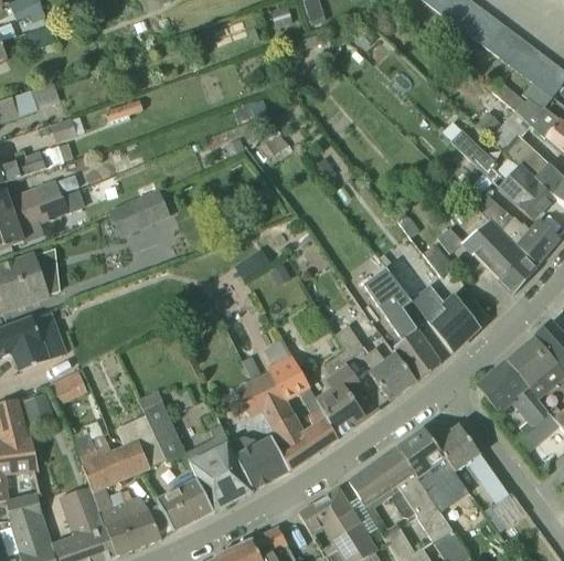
[(43,7),(40,0),(11,0),(9,1),(17,19),(43,7)]
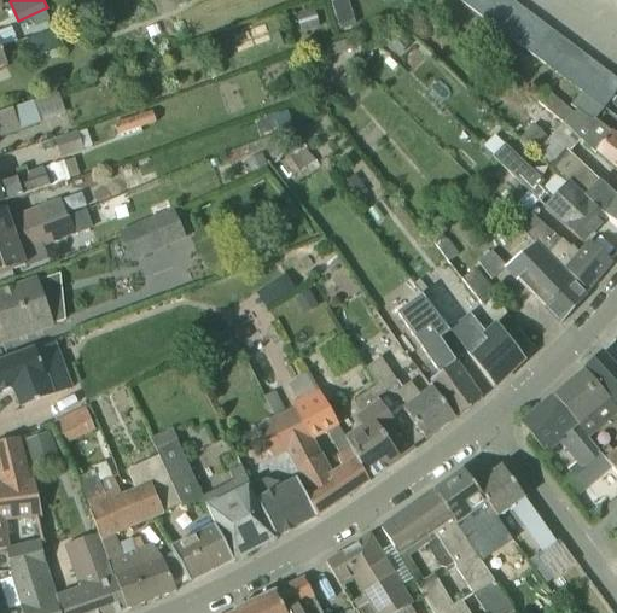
[(469,0),(467,3),(479,12),(488,0),(469,0)]
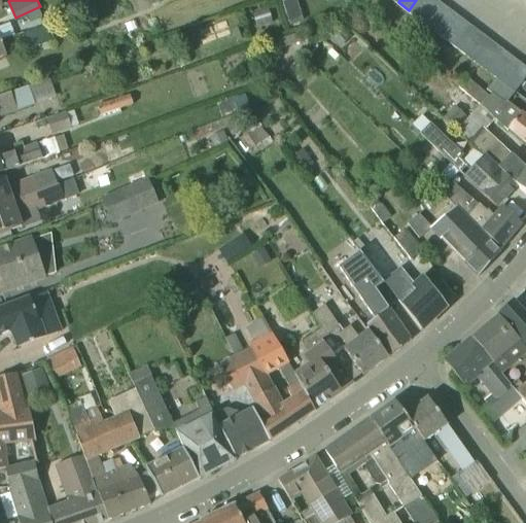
[(420,18),(432,0),(416,0),(409,10),(420,18)]
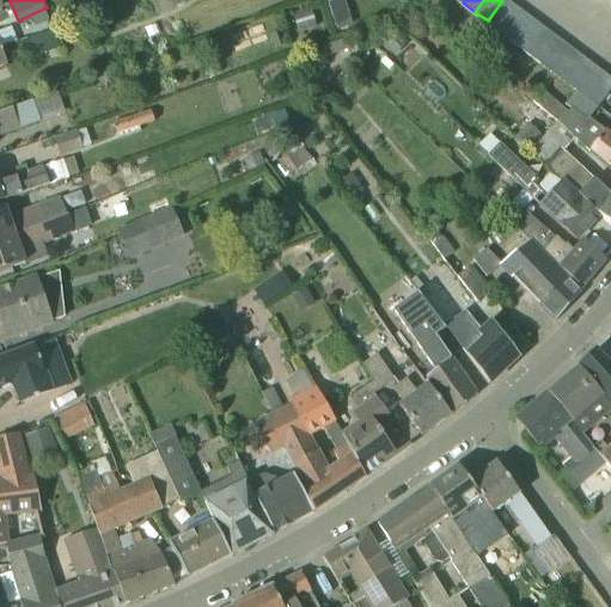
[(519,5),(513,0),(502,0),(488,20),(500,30),(519,5)]
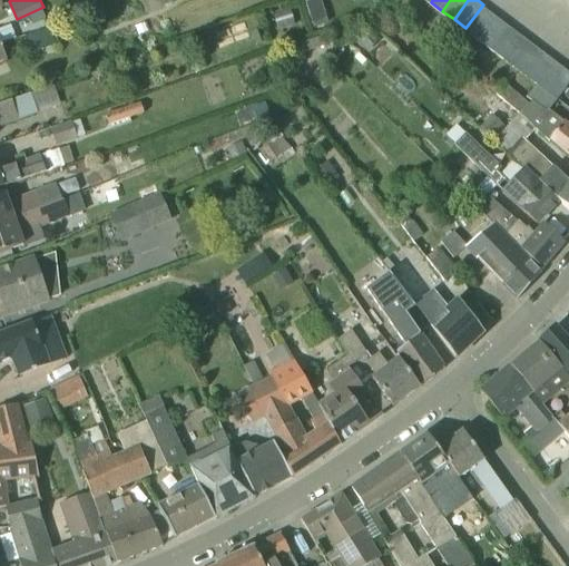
[(291,5),(273,10),(278,27),(296,21),(291,5)]
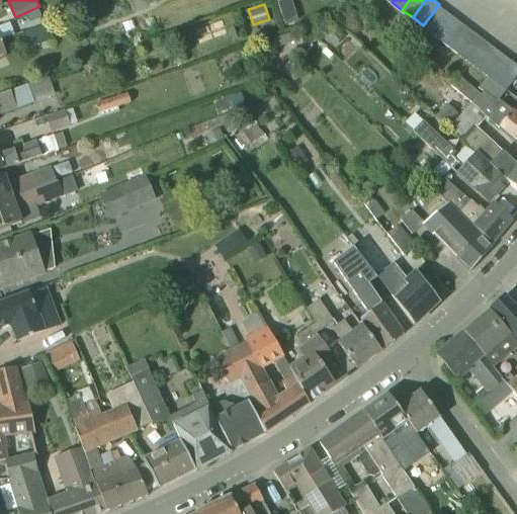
[(449,12),(439,4),(423,25),(433,33),(449,12)]
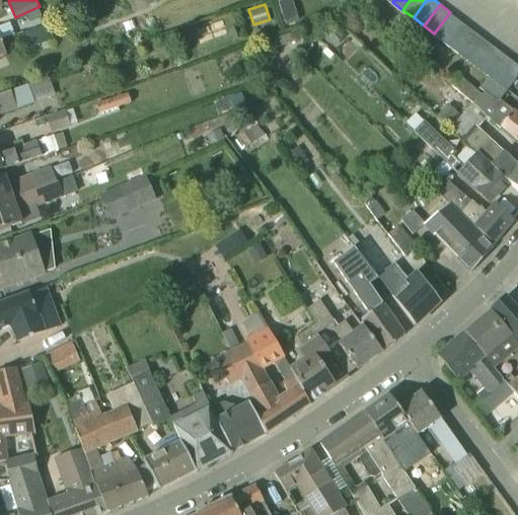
[(297,8),(283,12),(286,21),(299,17),(297,8)]
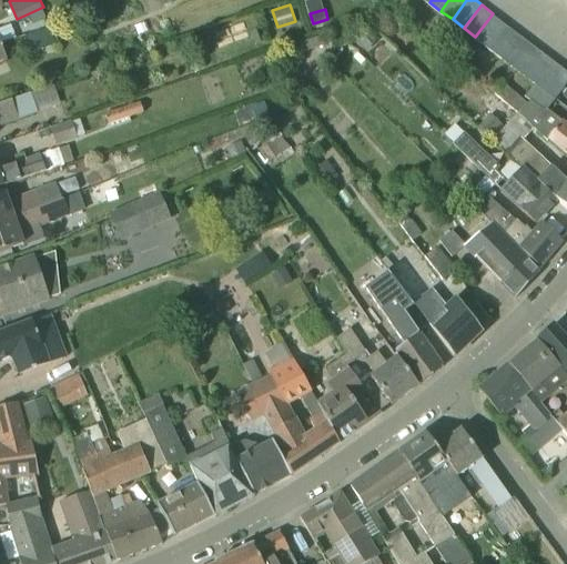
[(504,21),(493,13),(475,37),(486,46),(504,21)]
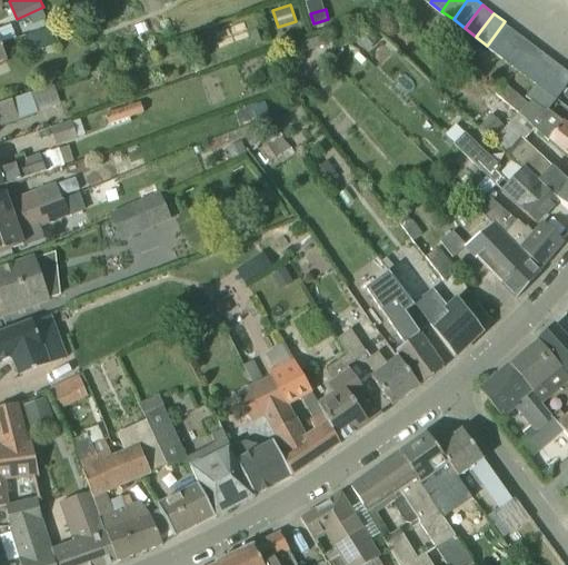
[(517,30),(505,21),(487,46),(499,53),(517,30)]
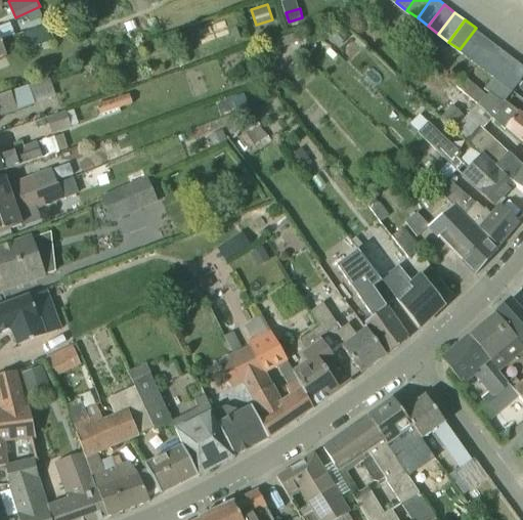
[(349,34),(336,20),(324,32),(338,45),(349,34)]
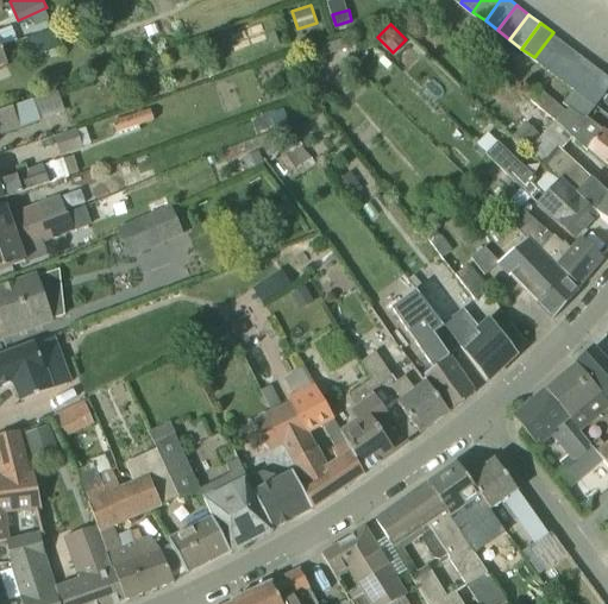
[(60,44),(54,26),(27,36),(35,54),(60,44)]
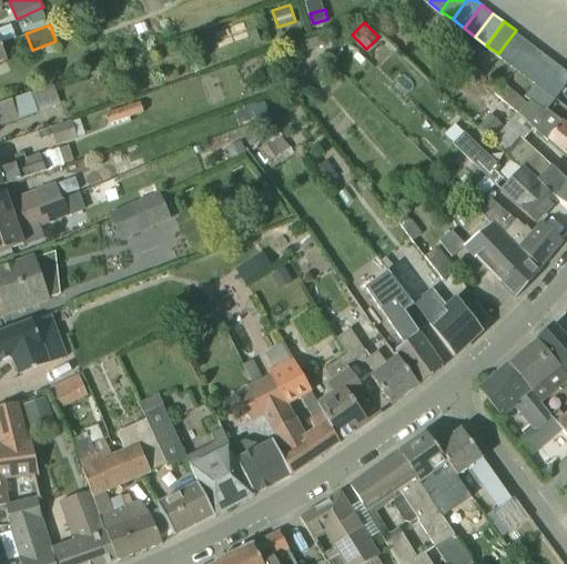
[(321,32),(307,37),(311,47),(332,40),(328,29),(321,31),(321,32)]
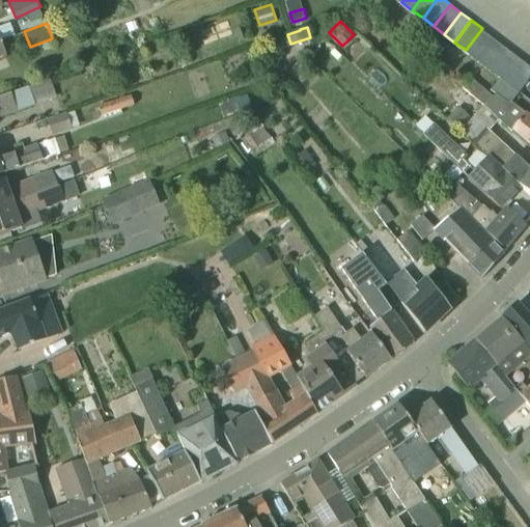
[(493,36),(482,28),(466,50),(476,58),(493,36)]
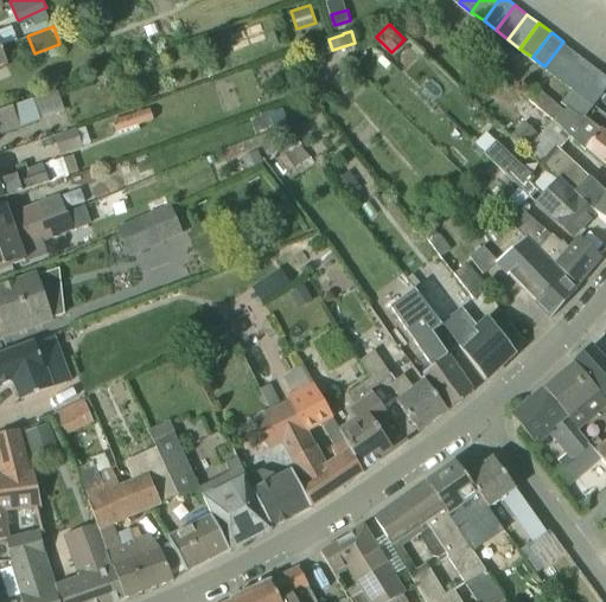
[(575,51),(563,42),(544,66),(556,76),(575,51)]
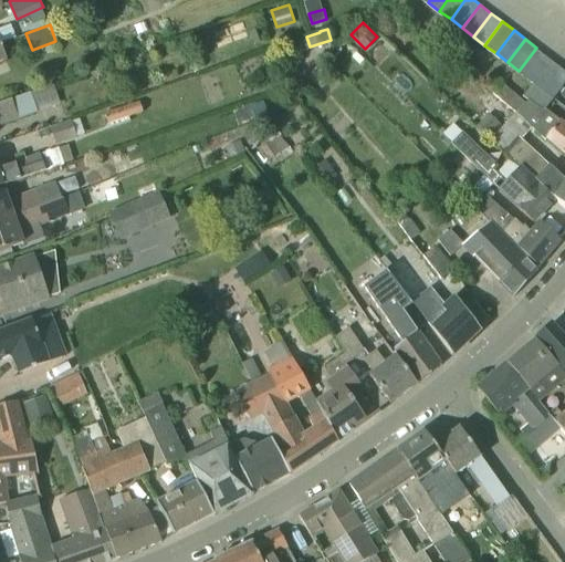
[(547,55),(536,48),(519,71),(531,79),(547,55)]
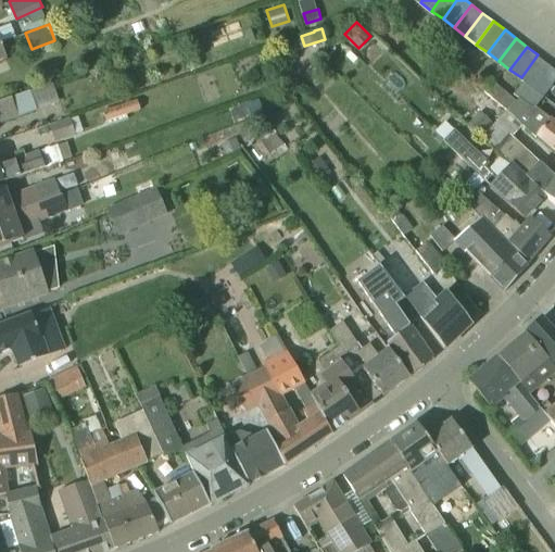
[(521,77),(524,79),(532,86),(550,63),(538,54),(521,77)]
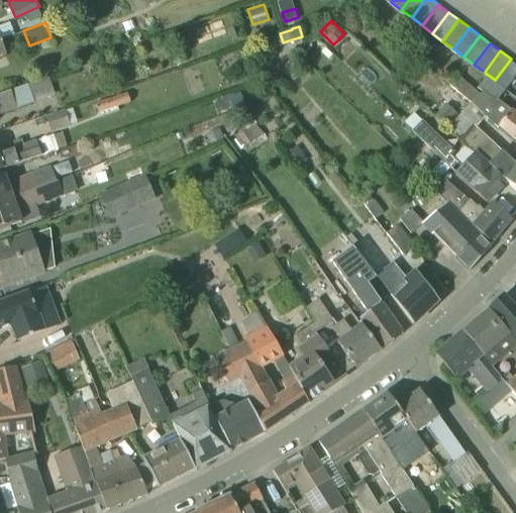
[(495,80),(505,88),(515,73),(515,62),(511,59),(495,80)]
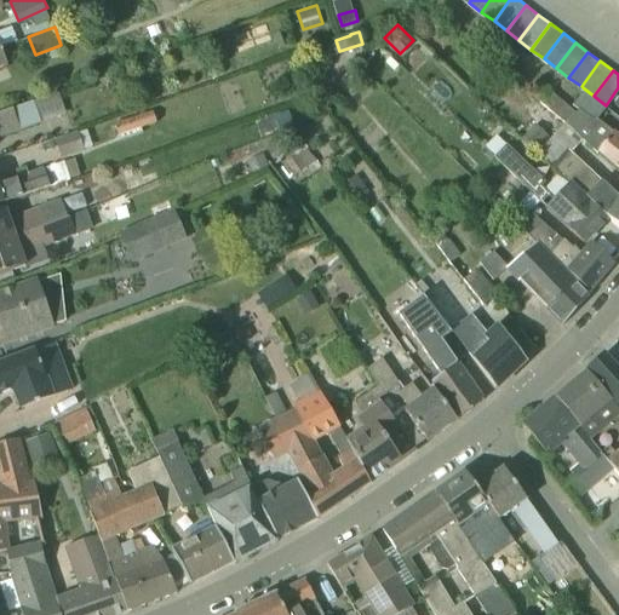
[(572,102),(578,105),(565,121),(582,136),(596,148),(618,167),(618,131),(597,115),(606,105),(594,96),(584,88),(572,102)]
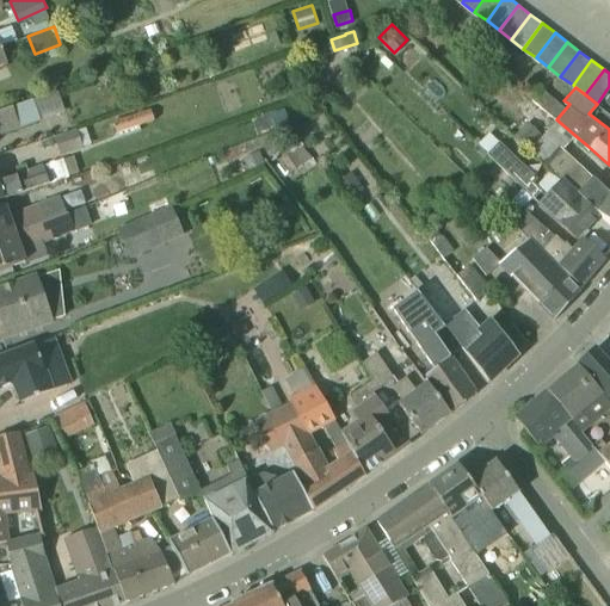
[(0,110),(0,131),(0,133),(66,110),(59,90),(0,110)]
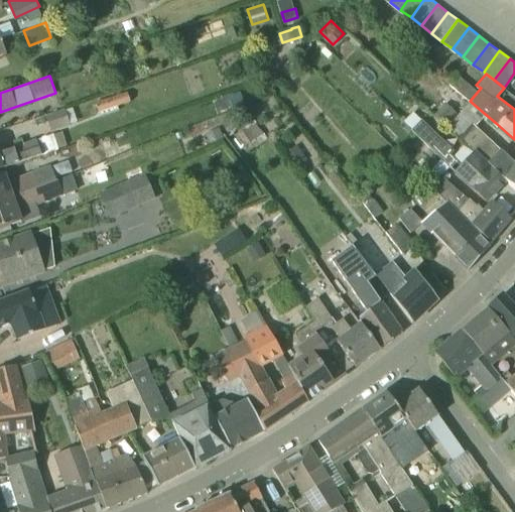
[(445,100),(434,112),(446,123),(458,111),(445,100)]
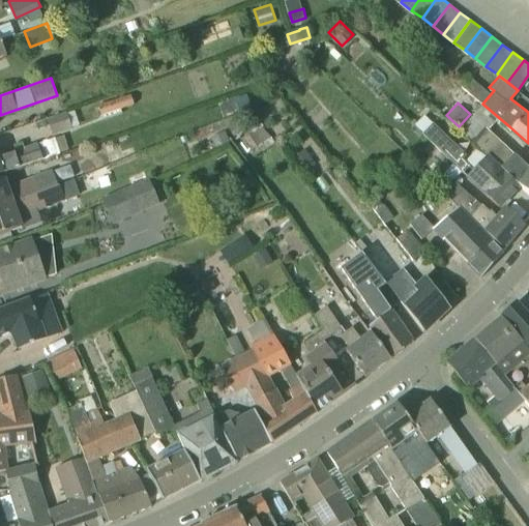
[(501,167),(521,183),(528,191),(528,165),(488,127),(497,116),(482,104),(480,103),(457,128),(487,153),(501,167)]
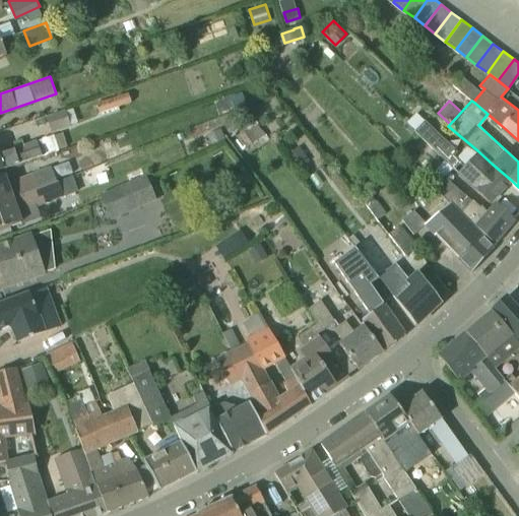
[(66,108),(47,114),(52,130),(71,124),(66,108)]
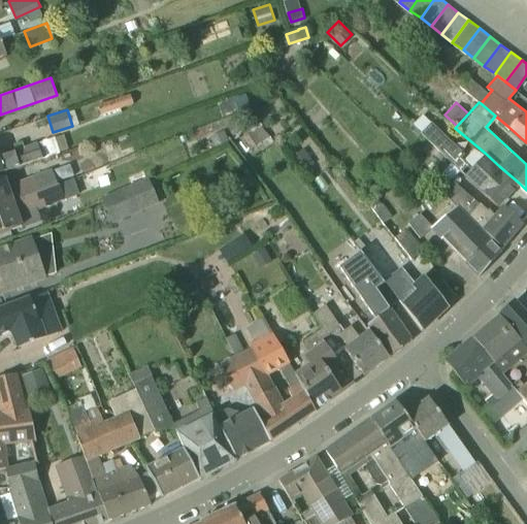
[(433,120),(421,131),(441,151),(453,139),(433,120)]
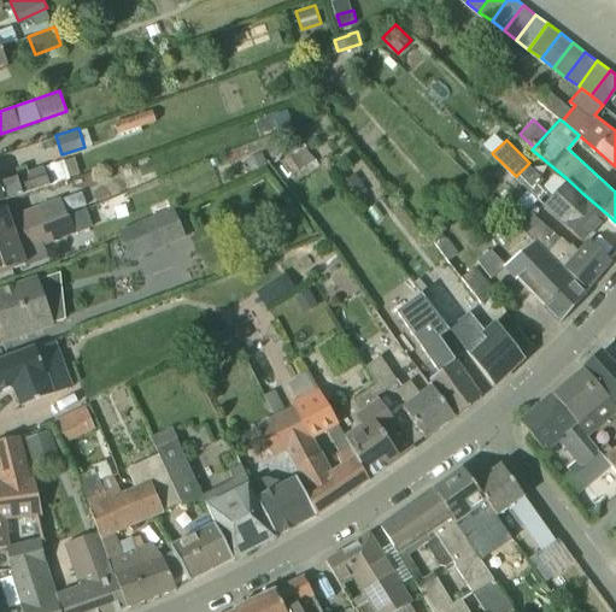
[(262,151),(247,157),(251,168),(267,160),(262,151)]
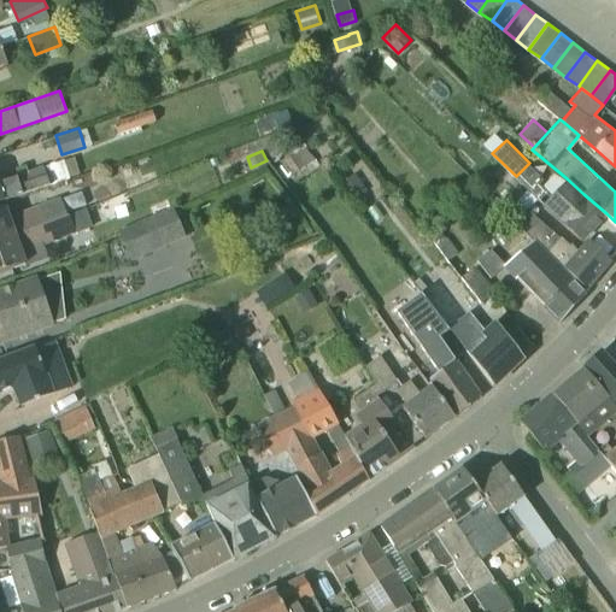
[(292,174),(304,165),(295,152),(283,160),(292,174)]
